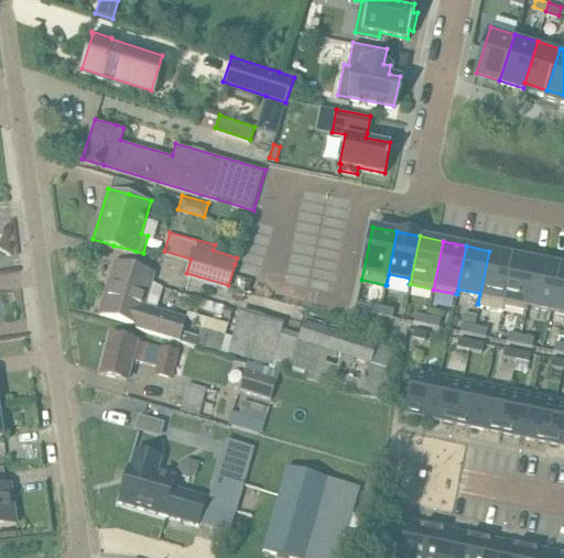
[(489,251),(478,304),(502,309),(513,253),(512,252),(512,255),(489,251)]
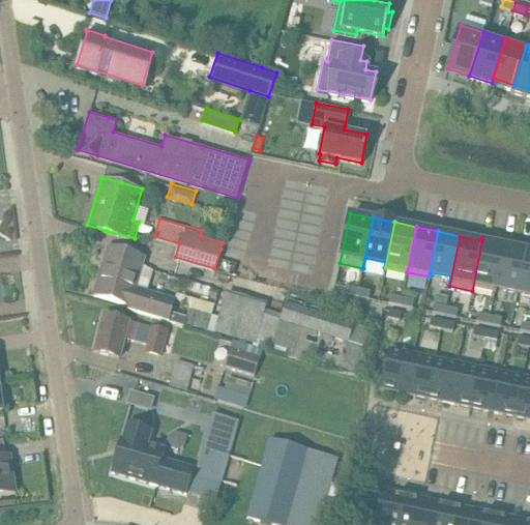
[(482,238),(472,291),(473,286),(495,290),(504,242),(482,238)]
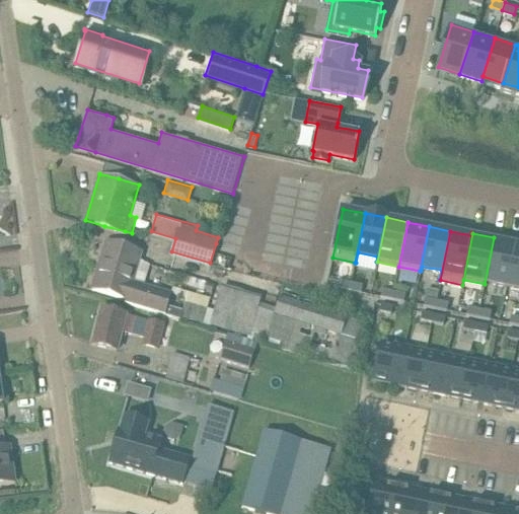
[(494,237),(485,284),(486,284),(487,280),(507,284),(515,241),(494,237)]
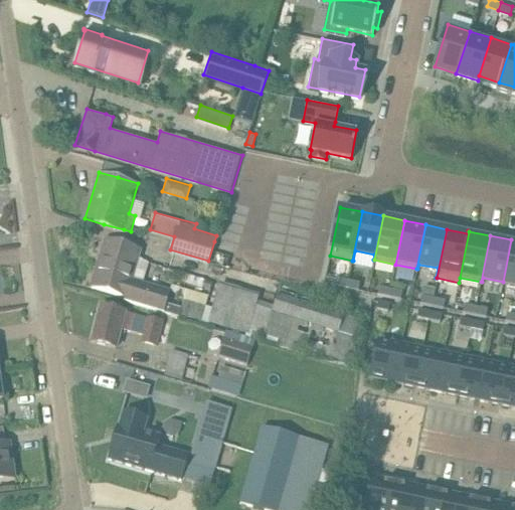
[(106,237),(92,285),(111,290),(115,291),(125,294),(124,298),(164,310),(164,308),(170,310),(208,321),(208,320),(247,332),(246,333),(259,337),(261,331),(281,338),(279,344),(289,347),(291,341),(351,362),(358,316),(343,311),(345,306),(278,287),(272,308),(255,303),(260,292),(219,280),(212,305),(183,297),(181,306),(172,303),(166,302),(171,287),(132,276),(140,247),(125,243),(106,237)]
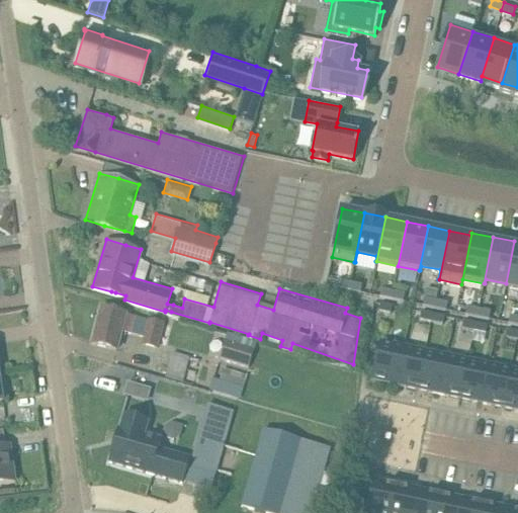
[(514,241),(506,283),(517,285),(517,244),(515,244),(516,242),(514,241)]
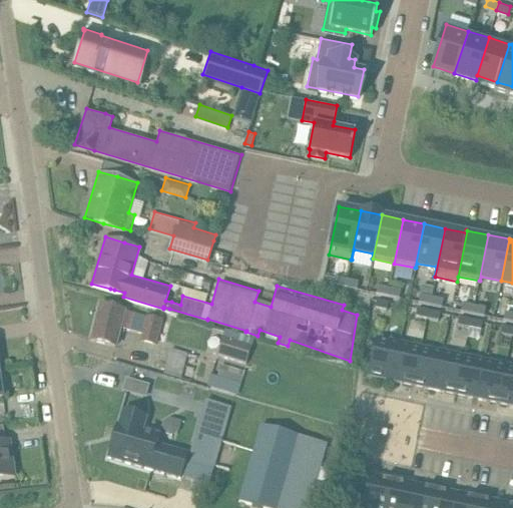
[(336,275),(334,283),(346,285),(347,277),(336,275)]
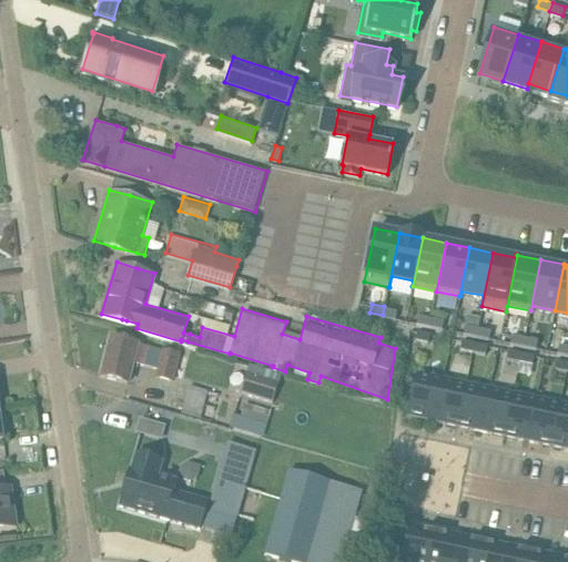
[(384,306),(383,315),(395,317),(397,309),(384,306)]
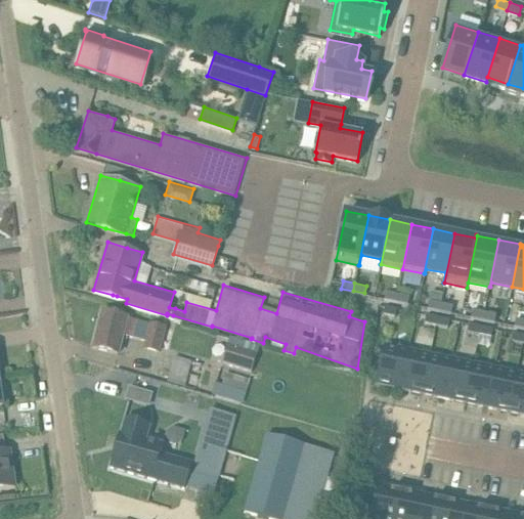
[(386,290),(384,297),(396,300),(397,292),(386,290)]
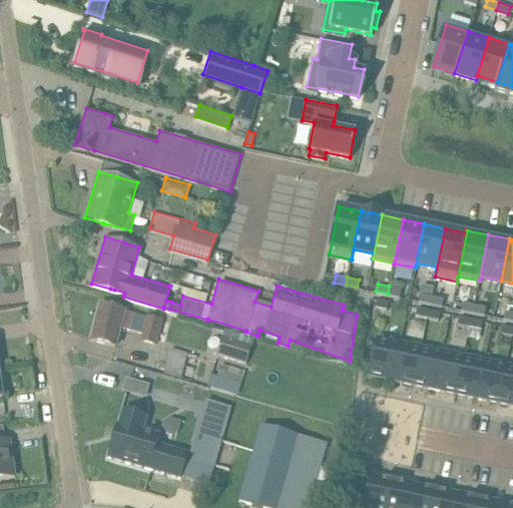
[(389,286),(388,294),(399,296),(401,288),(389,286)]
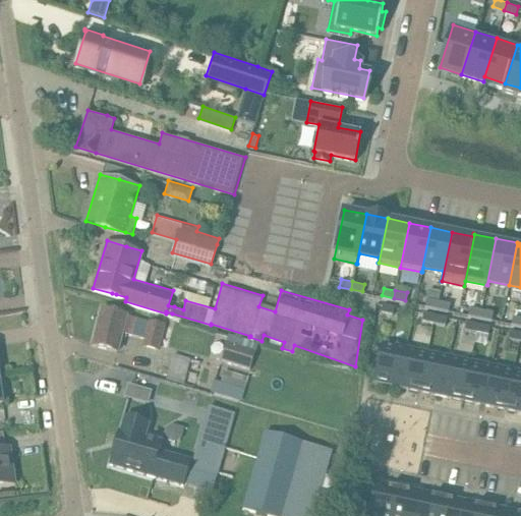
[(426,296),(425,304),(437,307),(439,299),(426,296)]
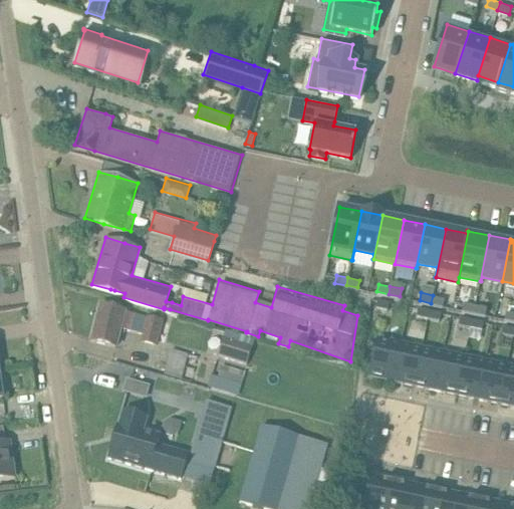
[(433,295),(431,303),(443,305),(444,297),(433,295)]
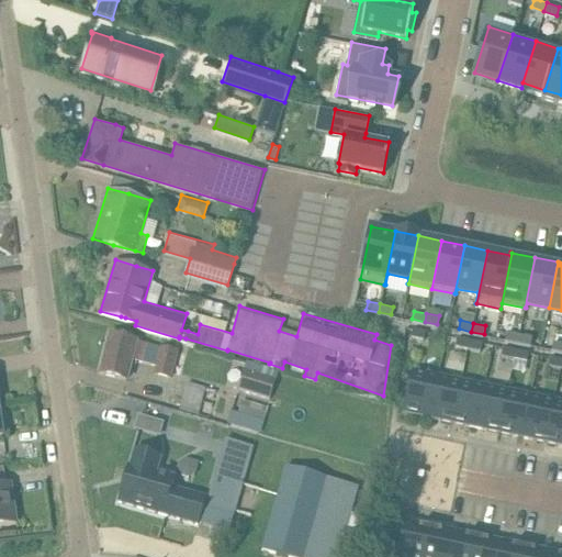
[(413,326),(411,335),(424,337),(426,329),(413,326)]
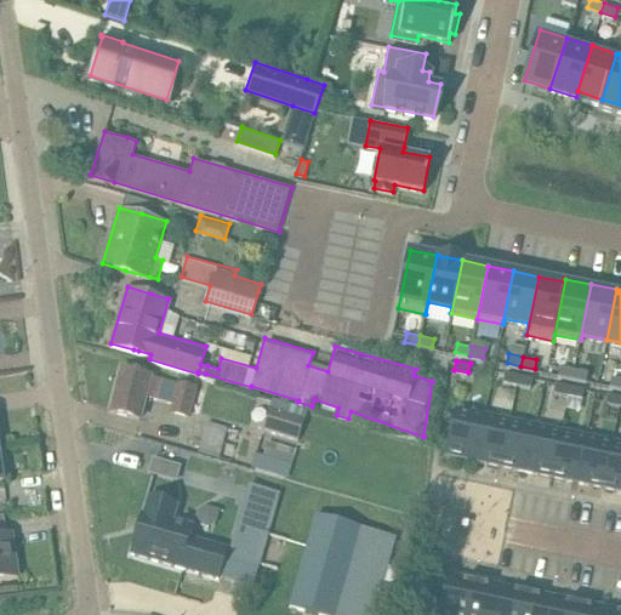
[(560,364),(558,374),(571,376),(574,368),(560,364)]
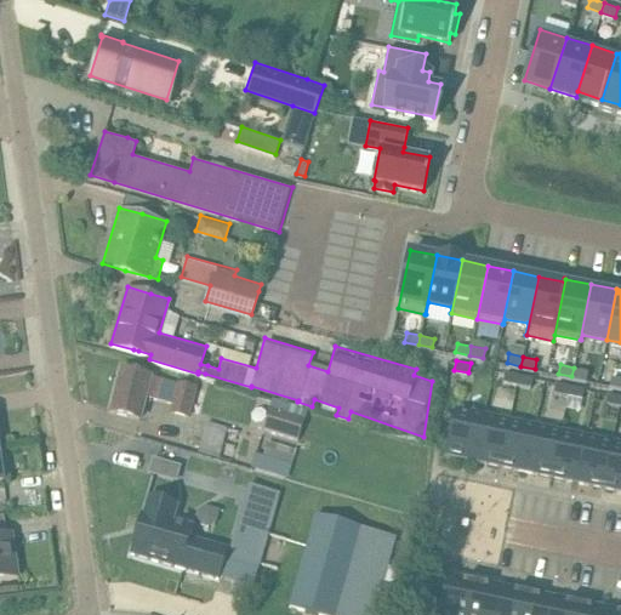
[(121,366),(112,409),(135,415),(140,416),(146,394),(159,398),(159,397),(171,399),(169,409),(189,414),(197,385),(164,377),(146,373),(121,366)]
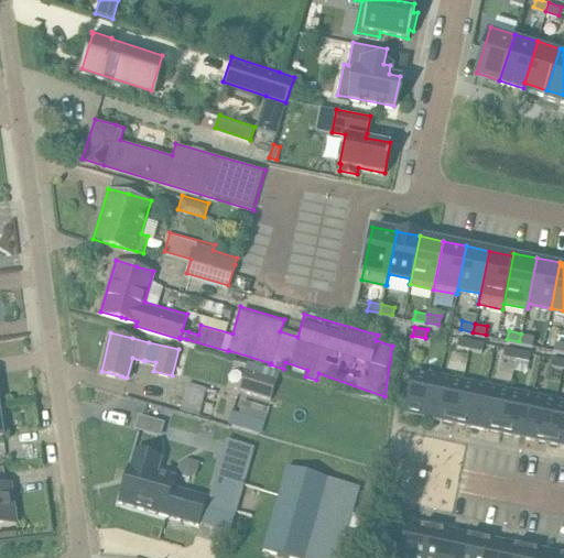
[(521,334),(519,341),(532,345),(533,336),(521,334)]
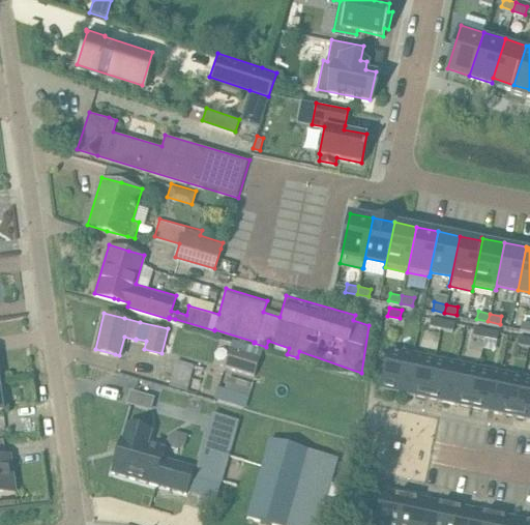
[(431,316),(430,324),(441,326),(443,319),(431,316)]
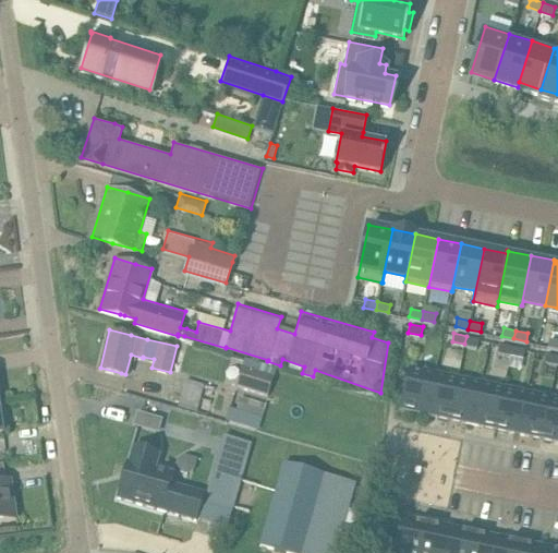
[(466,336),(464,344),(476,347),(478,338),(466,336)]
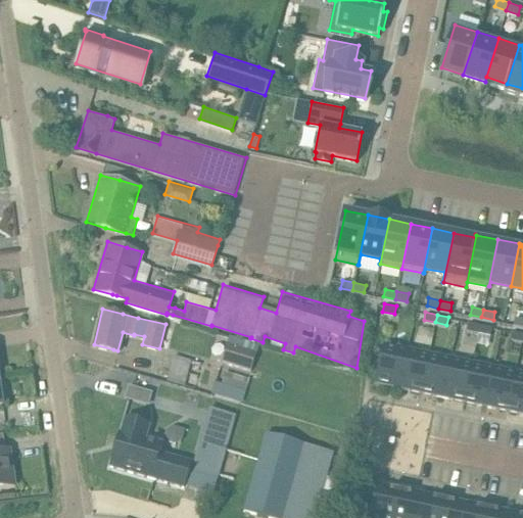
[(522,317),(515,316),(513,324),(522,325),(522,317)]
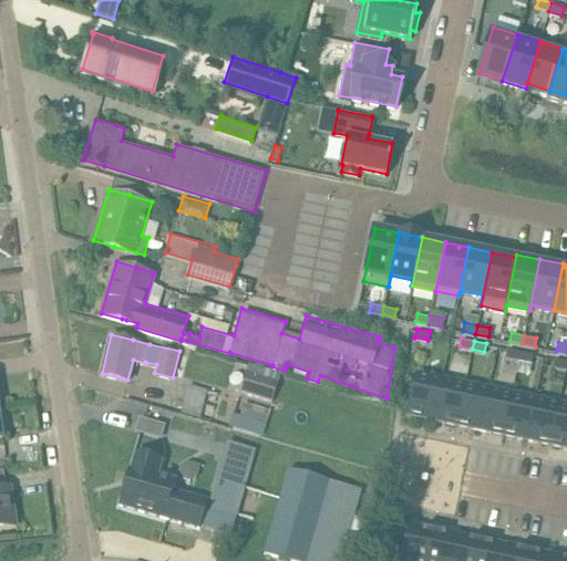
[(507,347),(506,356),(518,359),(521,350),(507,347)]
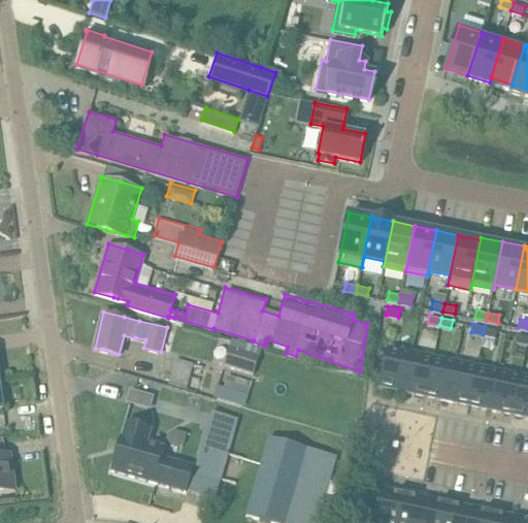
[(485,326),(483,334),(495,337),(496,329),(485,326)]
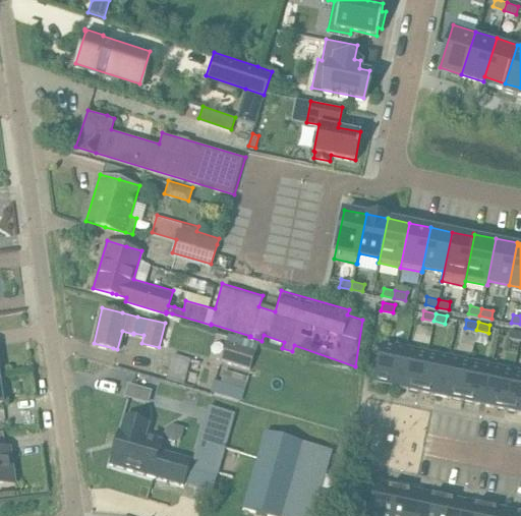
[(520,331),(510,329),(508,337),(520,339),(520,331)]
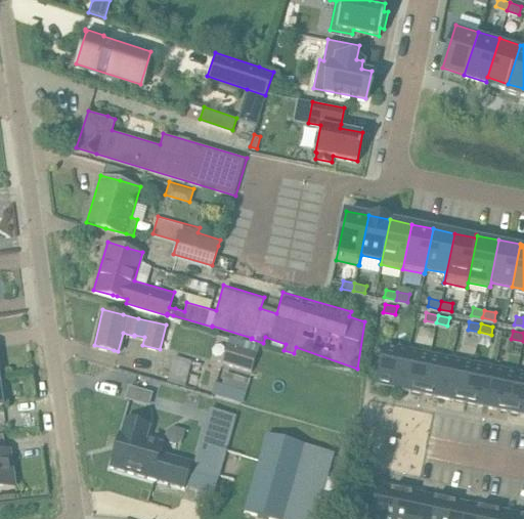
[(229,333),(221,360),(251,370),(259,342),(229,333)]
